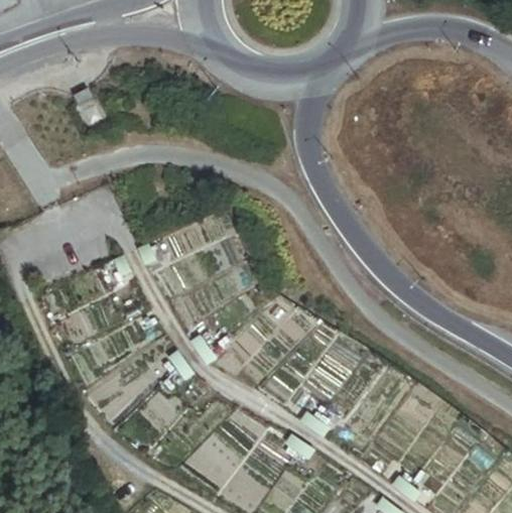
[(153,257),(147,244),(136,248),(142,261),(153,257)]
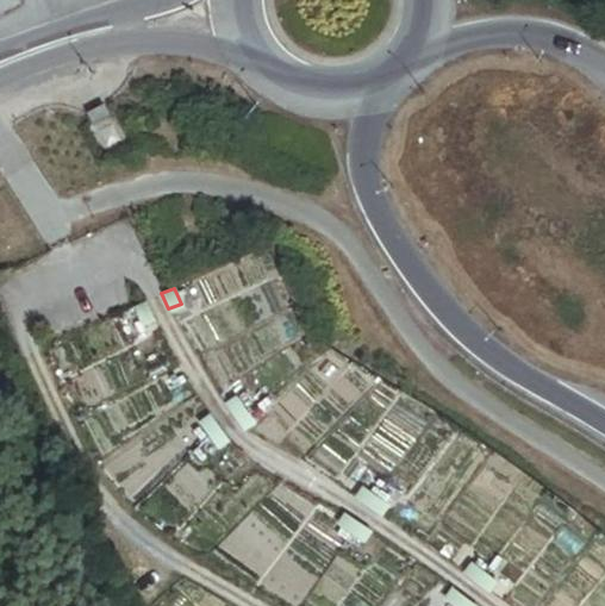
[(153,317),(147,303),(132,307),(138,322),(153,317)]
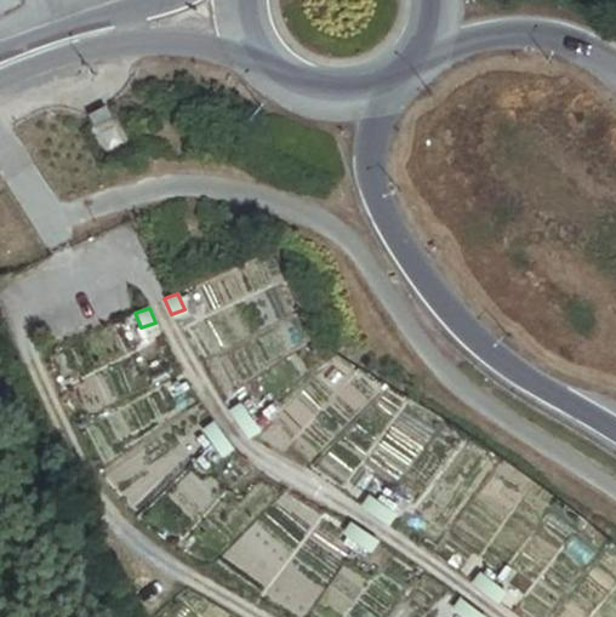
[(257,427),(240,403),(228,411),(245,435),(257,427)]
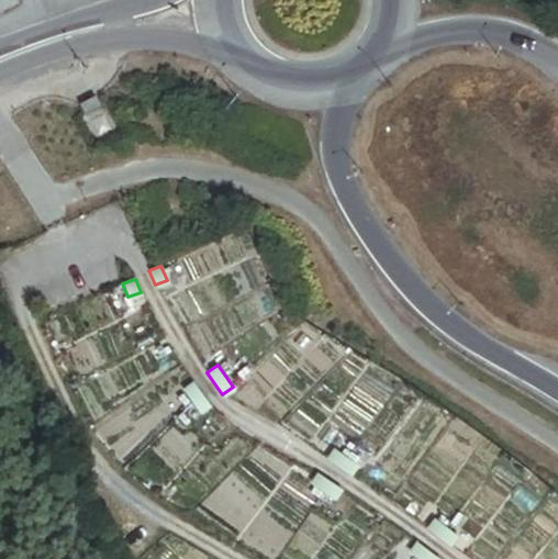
[(210,403),(193,381),(182,389),(199,411),(210,403)]
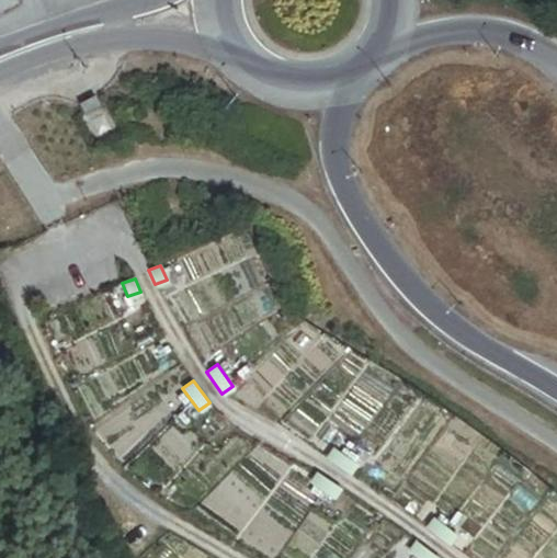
[(355,460),(333,446),(326,458),(348,473),(355,460)]
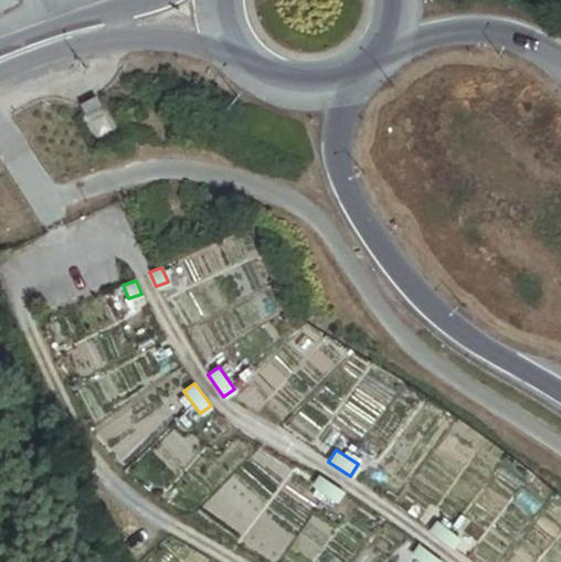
[(341,489),(320,475),(313,486),(335,500),(341,489)]
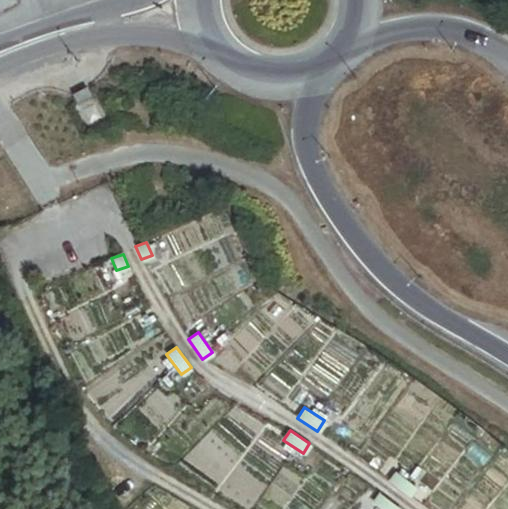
[(415,486),(397,471),(389,481),(407,496),(415,486)]
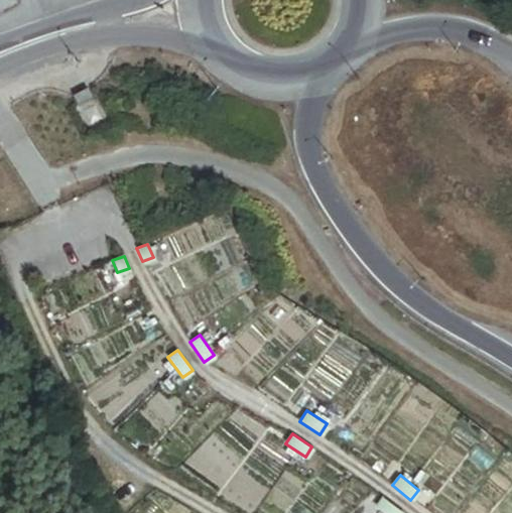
[(400,512),(402,511),(383,497),(375,507),(383,512),(400,512)]
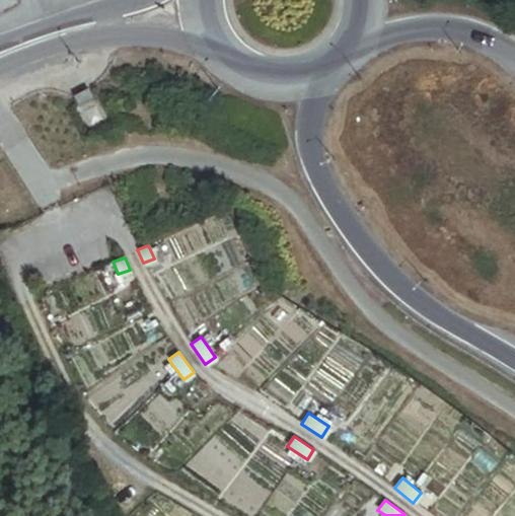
All buildings are outlined.
